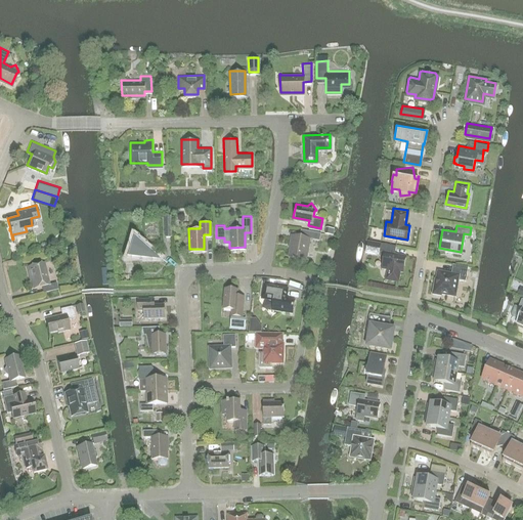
[(318,237),(320,230),(300,227),(299,233),(290,232),(288,245),(290,245),(288,254),(305,257),(309,236),(318,237)]
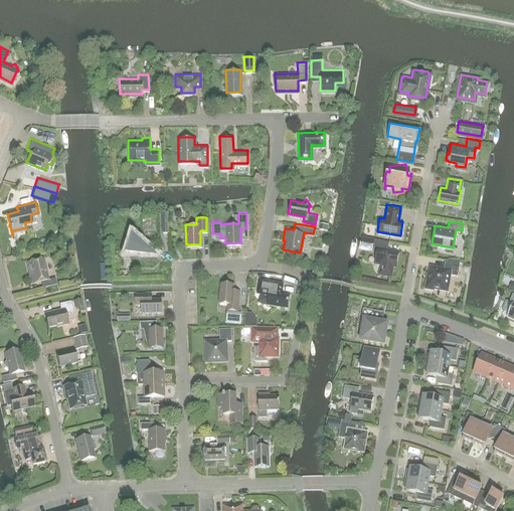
[(132,231),(122,245),(130,251),(158,251),(163,254),(132,231)]
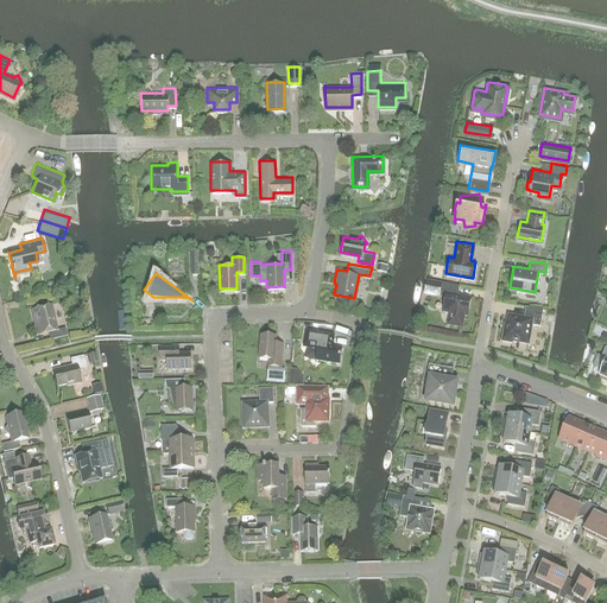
[(431,293),(434,278),(427,277),(423,291),(431,293)]
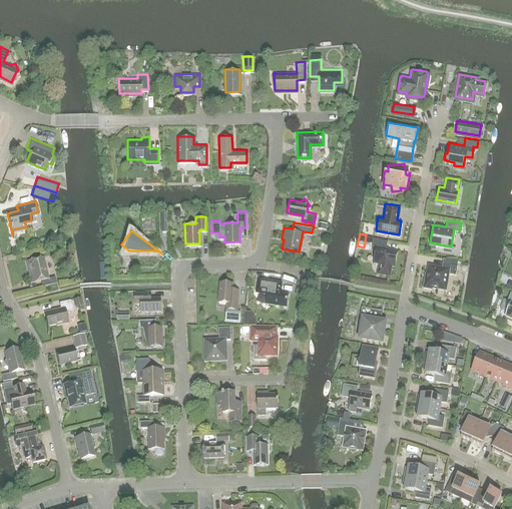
[(394,264),(396,248),(386,246),(387,238),(372,235),(371,243),(376,244),(373,260),(381,262),(379,272),(389,273),(391,264),(394,264)]
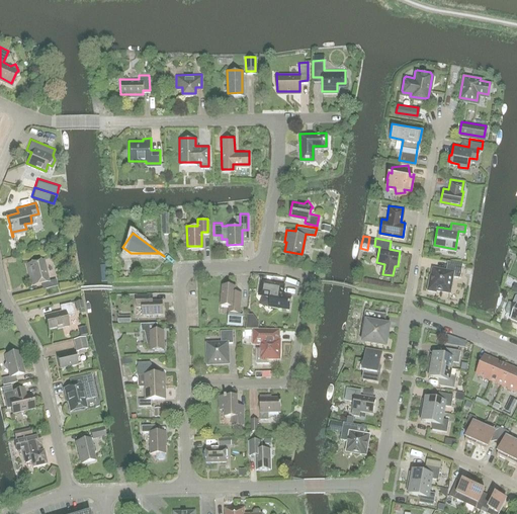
[(41,286),(57,283),(56,276),(48,278),(42,257),(26,261),(28,270),(29,270),(32,282),(40,280),(41,286)]
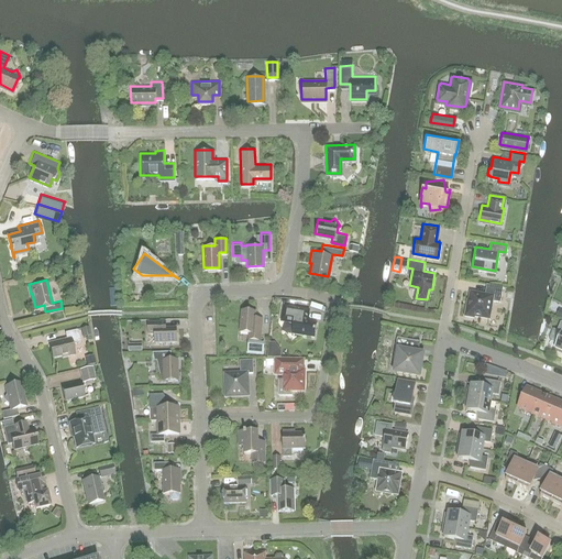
[(484,291),(470,288),(466,304),(465,303),(463,313),(473,315),(473,313),(488,316),(492,298),(499,299),(502,284),(486,282),(484,291)]
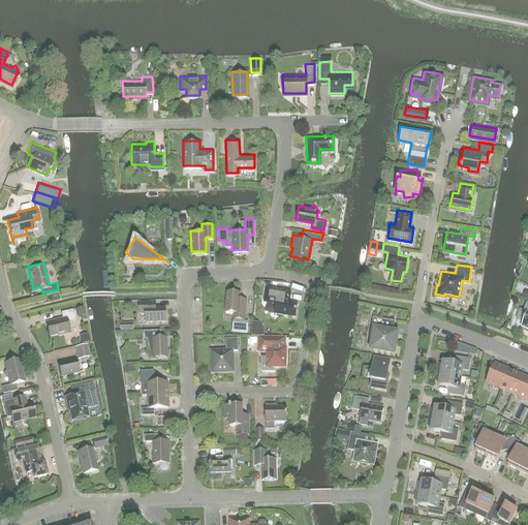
[(294,314),(297,299),(280,297),(281,290),(269,288),(268,299),(275,301),(274,310),(294,314)]
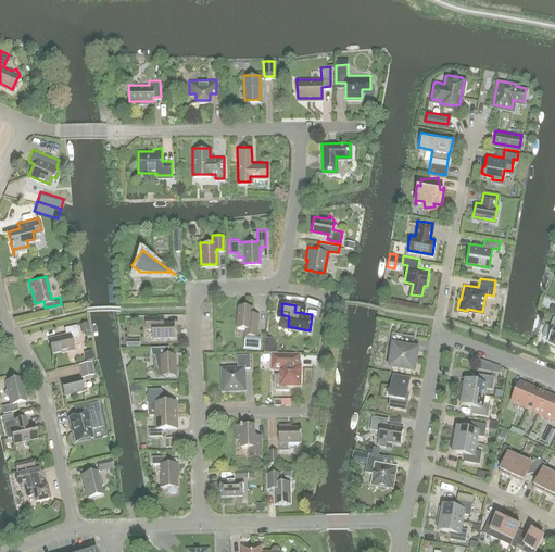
[(257,312),(251,312),(252,305),(238,304),(236,325),(244,326),(243,333),(249,333),(256,334),(257,321),(257,312)]
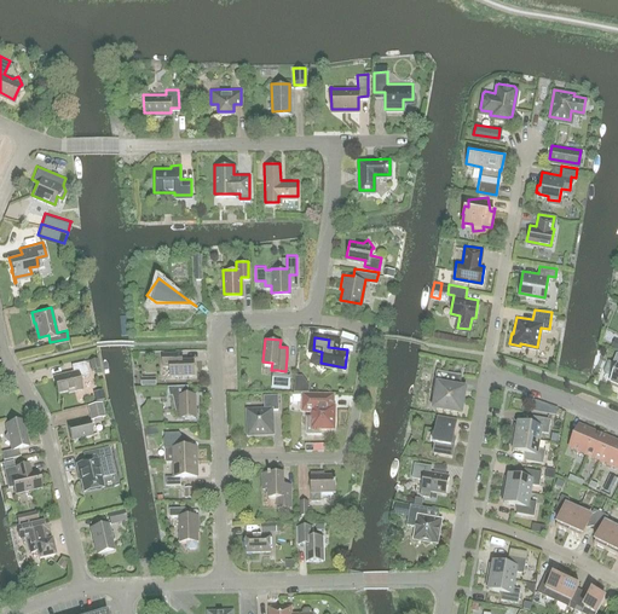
[(169,374),(194,372),(192,357),(182,357),(180,349),(162,351),(162,363),(169,363),(169,374)]
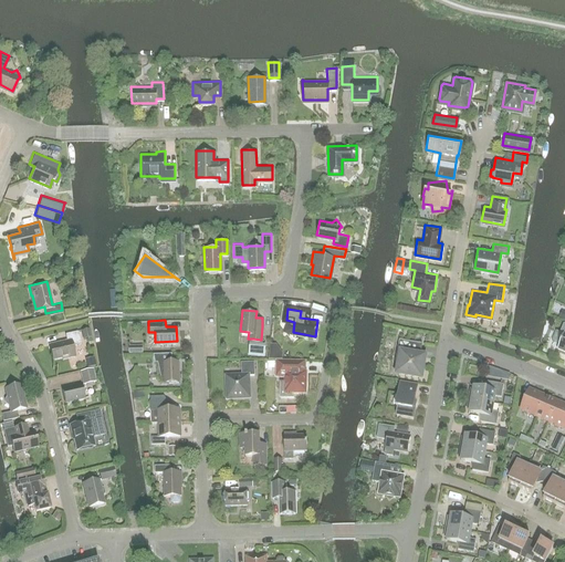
[(90,334),(89,325),(81,328),(82,335),(90,334)]
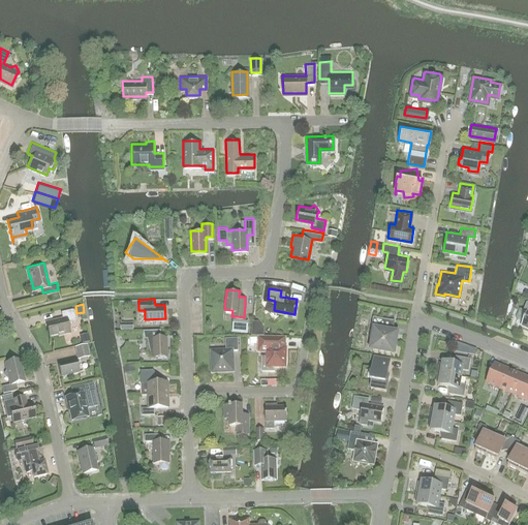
[(67,320),(74,318),(72,306),(60,309),(62,315),(45,319),(49,333),(57,331),(58,333),(69,330),(67,320)]
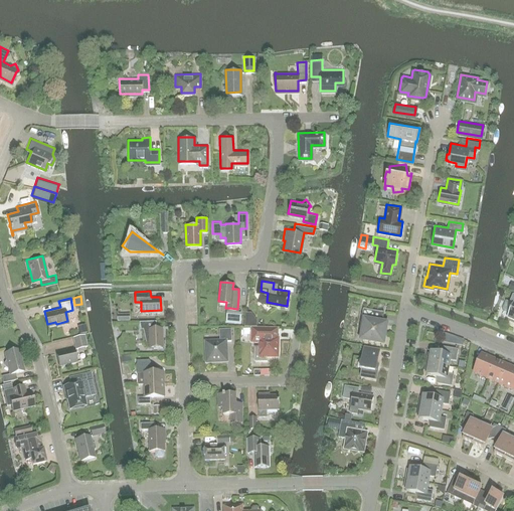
[(381,321),(383,310),(362,306),(359,327),(362,327),(361,336),(381,340),(385,322),(381,321)]
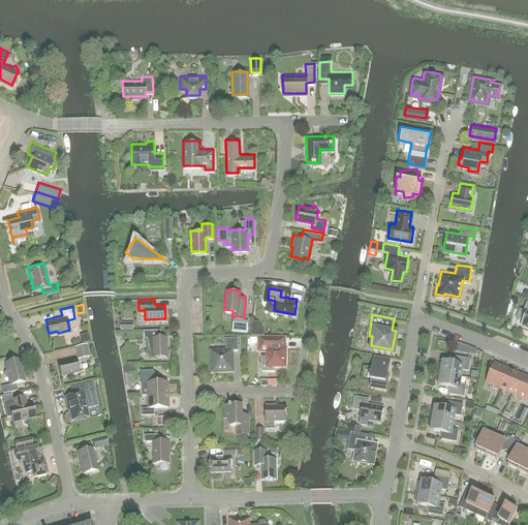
[(262,333),(264,327),(256,326),(257,318),(251,318),(250,332),(262,333)]
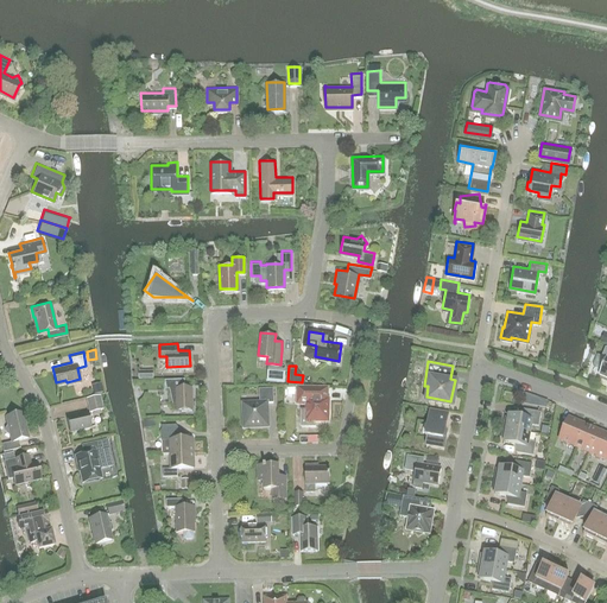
[(266,368),(266,378),(283,379),(284,369),(266,368)]
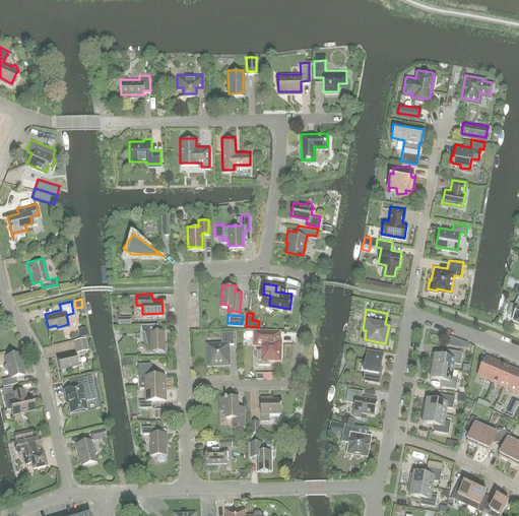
[(153,322),(140,323),(141,329),(144,329),(148,348),(151,348),(164,348),(163,328),(153,329),(153,322)]
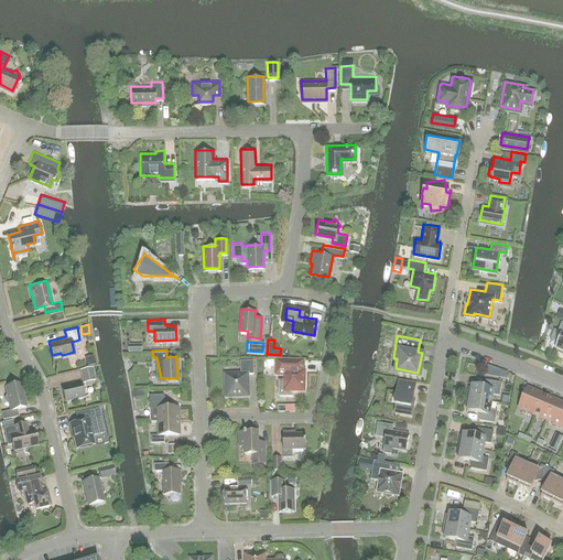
[(303,368),(302,368),(303,356),(274,356),(273,373),(283,373),(283,377),(278,377),(278,392),(291,392),(291,387),(303,388),(303,368)]
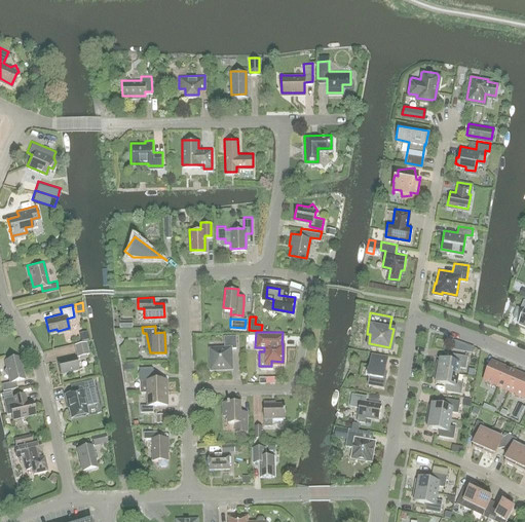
[(236,345),(235,333),(223,333),(224,345),(210,346),(211,367),(231,366),(230,345),(236,345)]
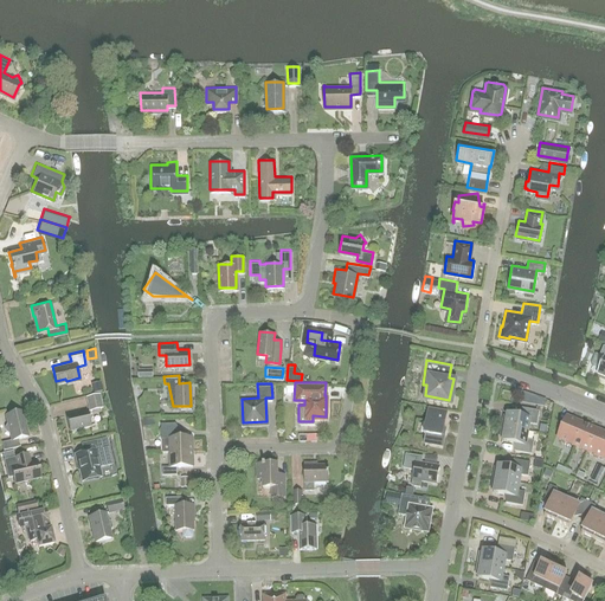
[(90,407),(102,405),(98,391),(87,393),(90,407)]
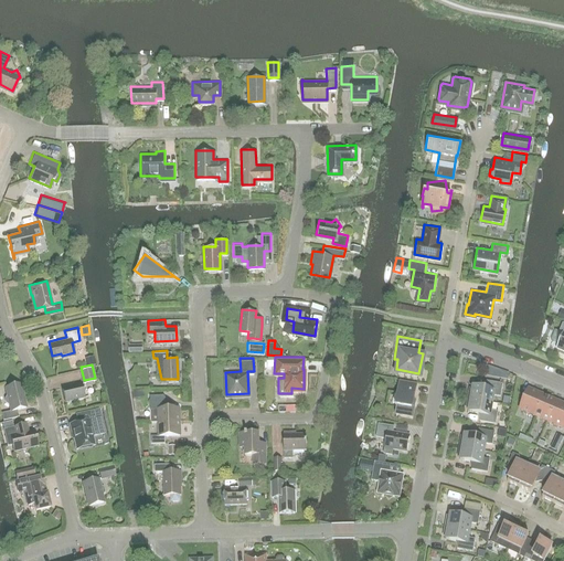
[(495,366),(493,374),(502,376),(503,369),(495,366)]
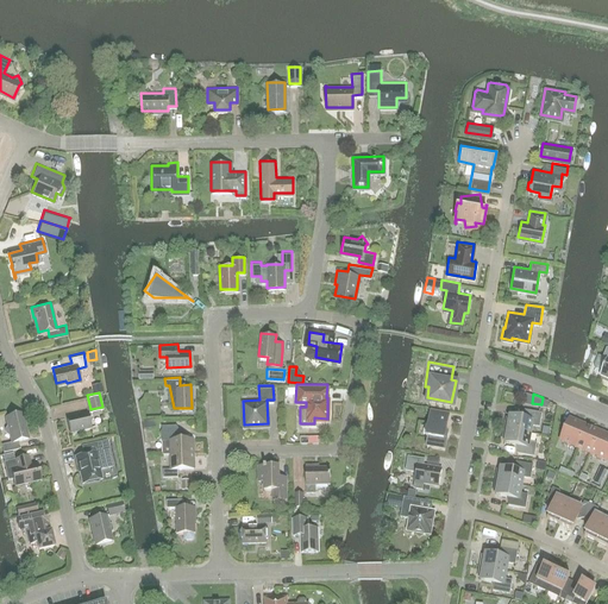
[(444,428),(447,410),(430,407),(425,434),(427,434),(426,444),(444,447),(447,429),(444,428)]
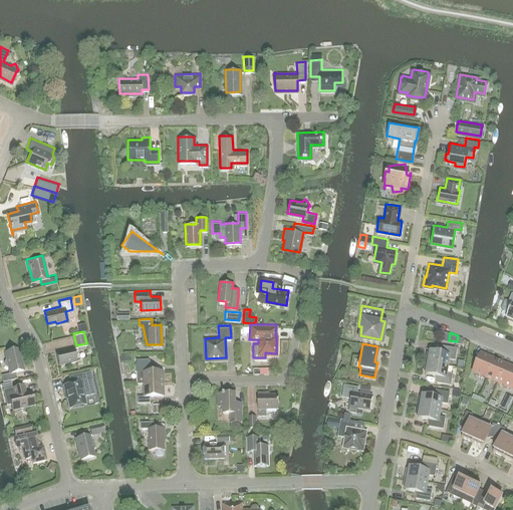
[(426,350),(425,359),(447,362),(448,356),(455,357),(457,345),(442,343),(441,349),(430,347),(430,346),(429,346),(429,350),(426,350)]
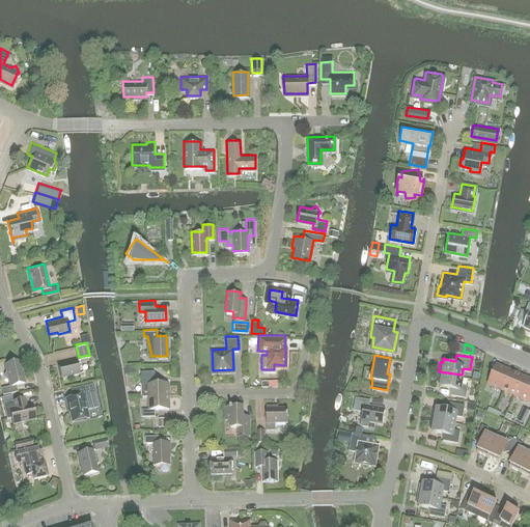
[(76,357),(57,361),(60,375),(79,370),(76,357)]
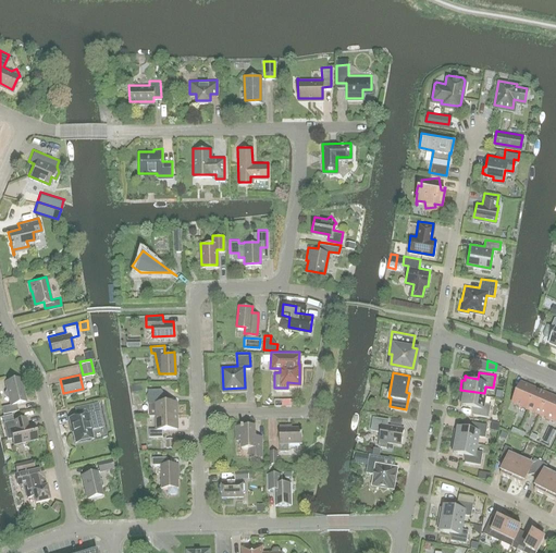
[(24,398),(19,376),(1,379),(3,388),(2,388),(0,390),(1,394),(3,396),(5,395),(7,403),(0,404),(2,412),(17,407),(16,401),(24,398)]
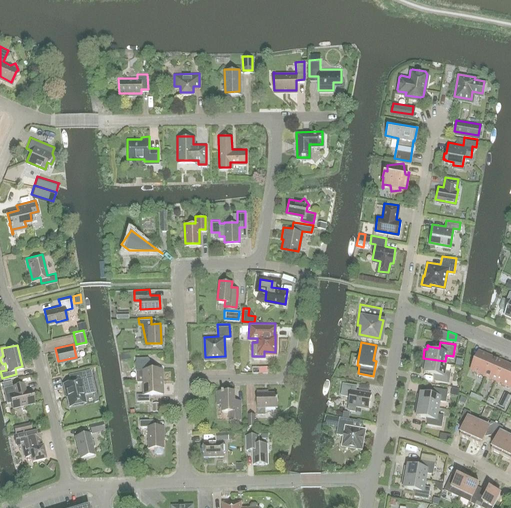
[(470,368),(483,373),(491,355),(478,350),(470,368)]
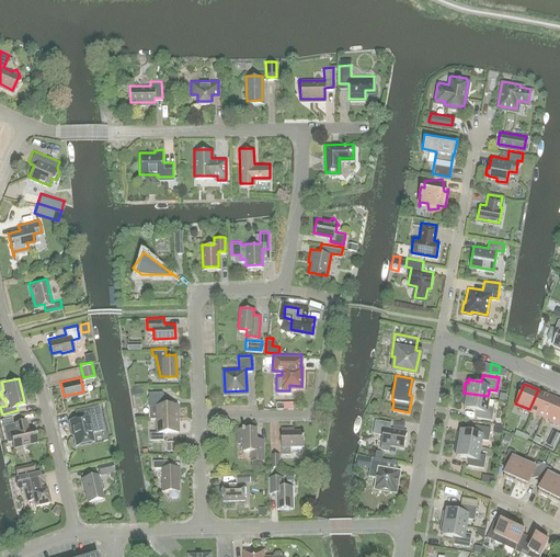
[(156,417),(178,416),(178,402),(162,402),(161,389),(148,389),(149,417),(156,417)]
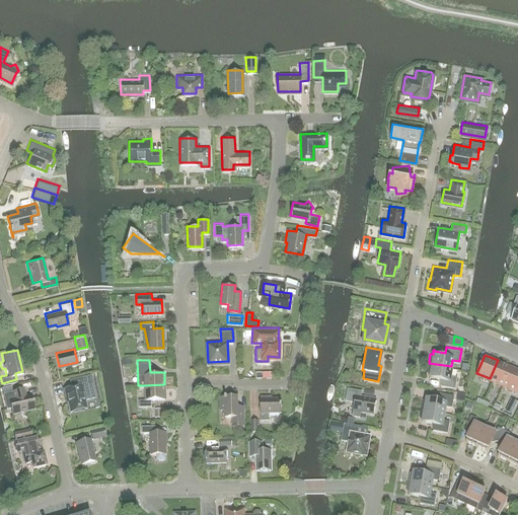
[(490,378),(503,384),(511,366),(498,360),(490,378)]
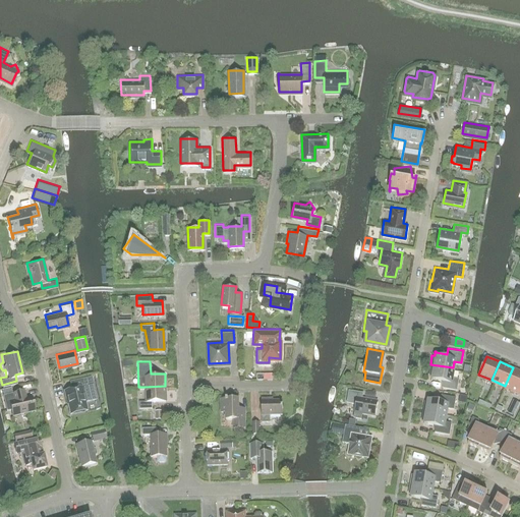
[(453,367),(430,364),(428,372),(431,374),(430,378),(431,378),(431,377),(443,379),(442,386),(456,388),(458,376),(452,375),(453,367)]
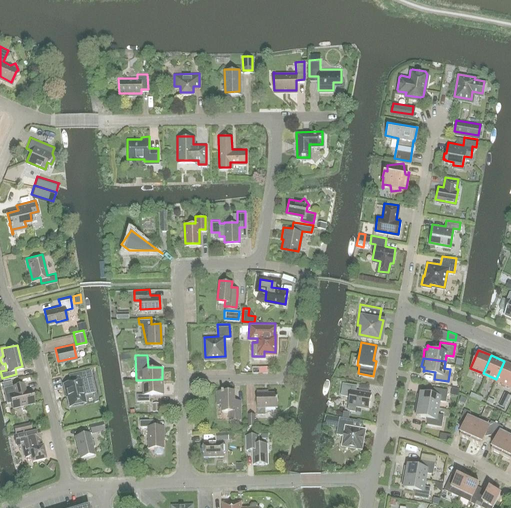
[(510,363),(504,361),(496,379),(509,384),(510,378),(510,363)]
